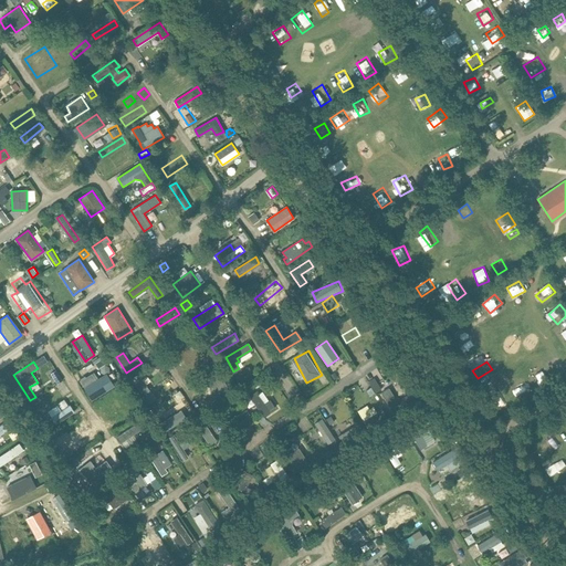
[(535,386),(545,381),(538,363),(527,367),(535,386)]
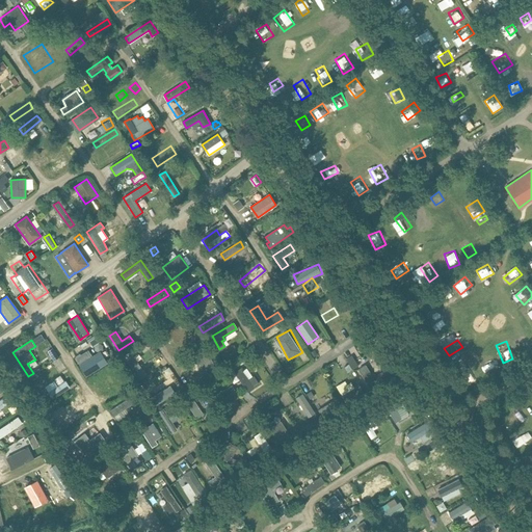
[(236,343),(229,347),(233,354),(240,351),(236,343)]
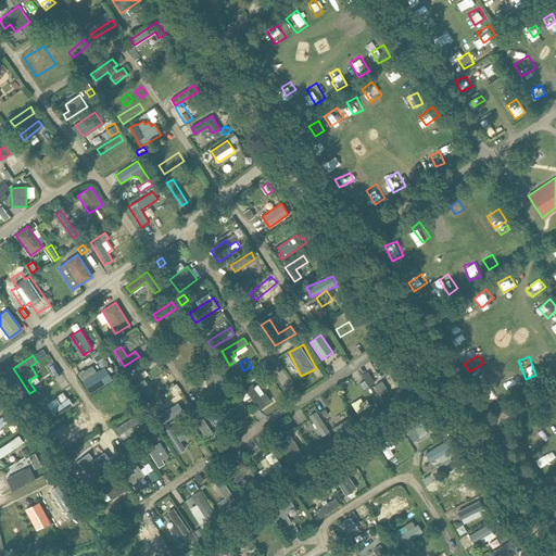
[(224,381),(212,363),(199,370),(212,389),(224,381)]
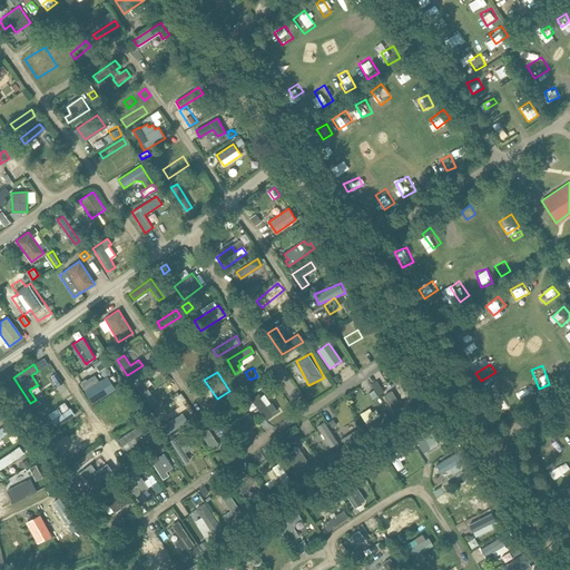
[(85,391),(84,391),(91,404),(115,390),(107,376),(96,383),(91,376),(80,384),(85,391)]
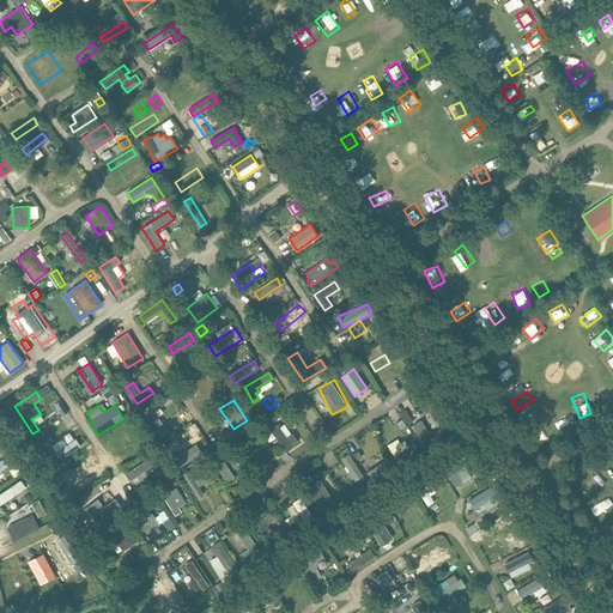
[(159,430),(164,426),(152,408),(146,413),(159,430)]
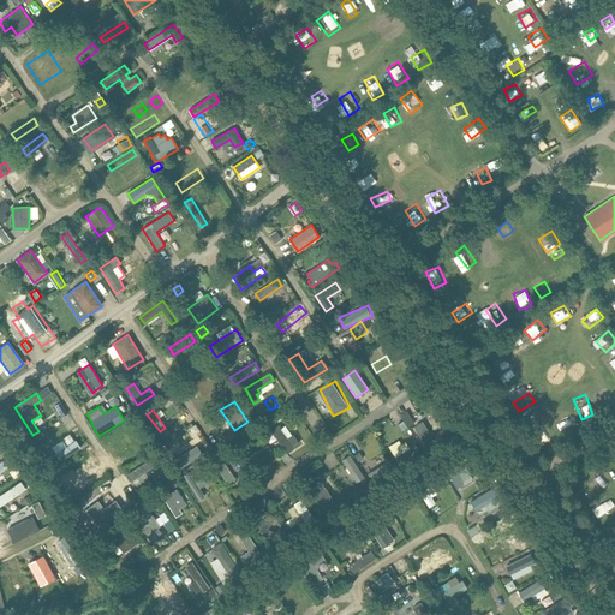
[(556,415),(565,431),(573,427),(565,411),(556,415)]
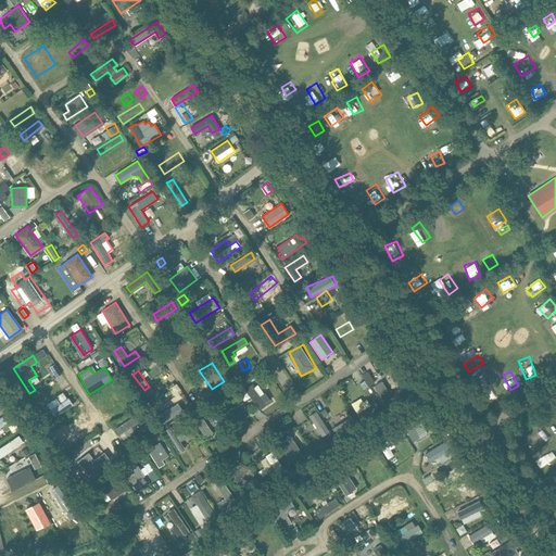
[(62,375),(54,380),(62,390),(70,384),(62,375)]
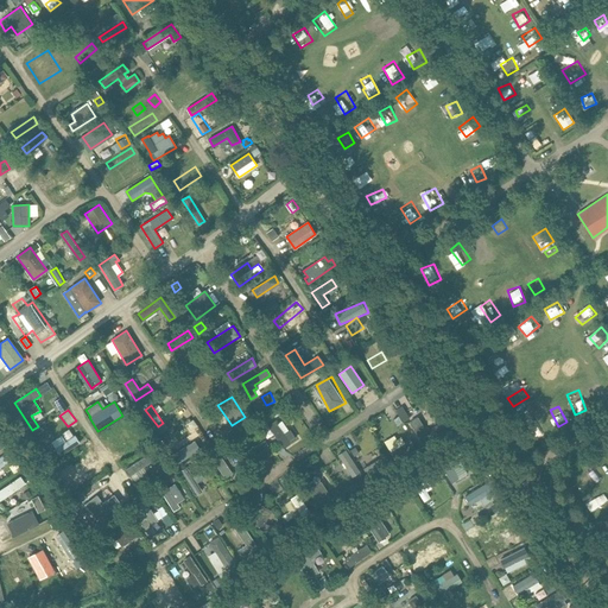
[(418,417),(410,422),(423,444),(450,428),(445,419),(431,428),(424,426),(418,417)]
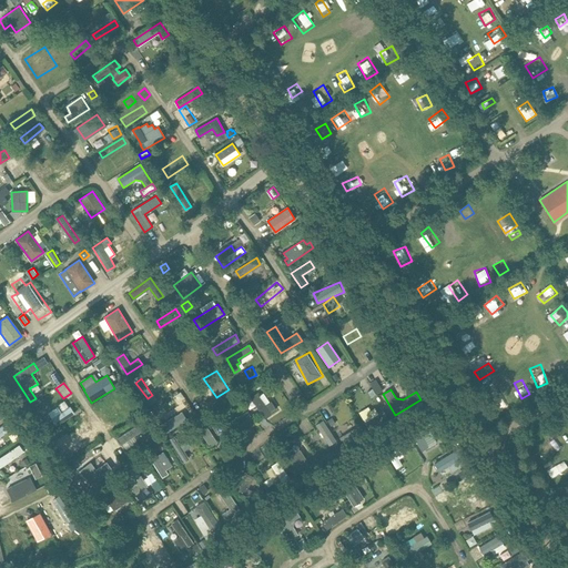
[(119,394),(98,407),(102,413),(122,401),(119,394)]
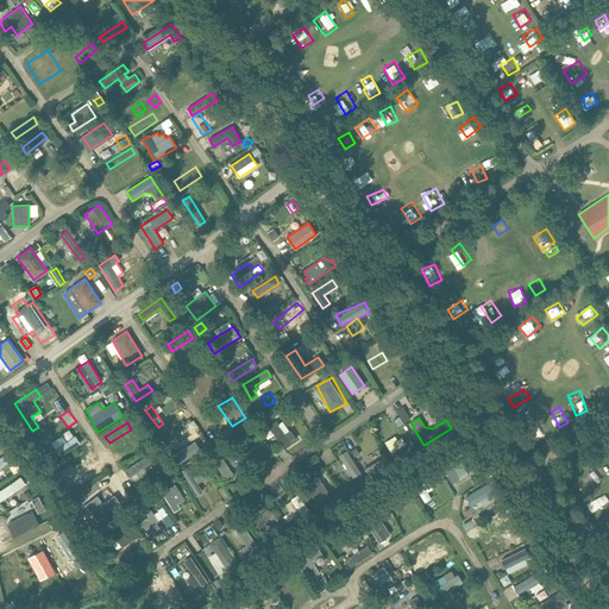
[(290,432),(289,433),(282,422),(277,426),(275,422),(269,427),(283,449),(295,440),(290,432)]
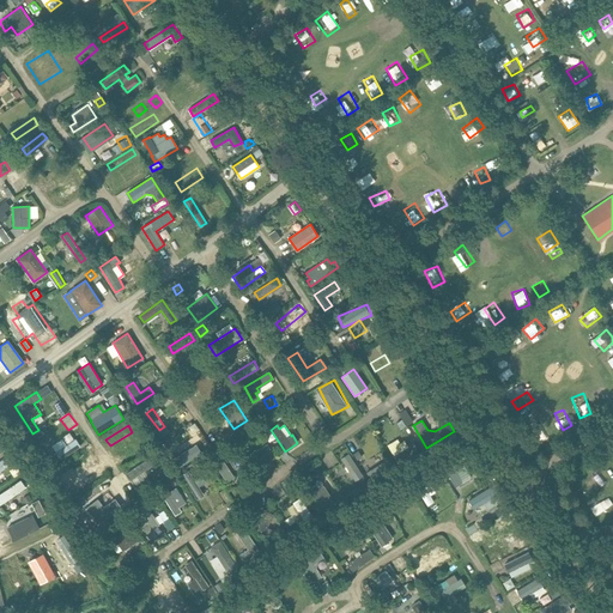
[(168,438),(162,443),(165,449),(171,445),(168,438)]
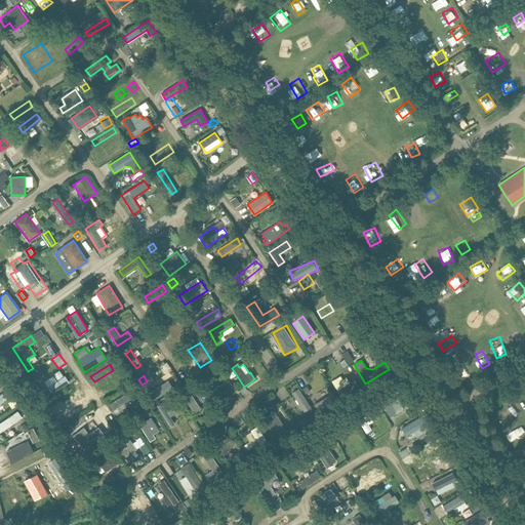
[(332,380),(337,391),(351,382),(347,377),(342,379),(340,376),(332,380)]
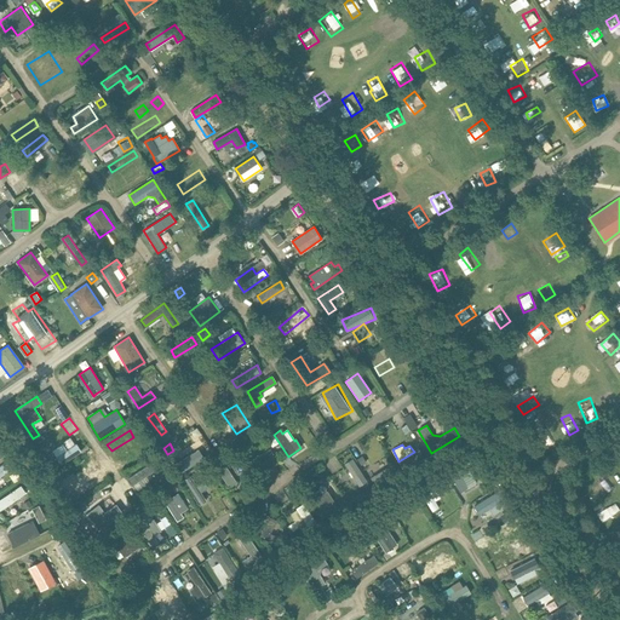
[(59,465),(80,453),(75,446),(74,446),(69,449),(55,458),(59,465)]
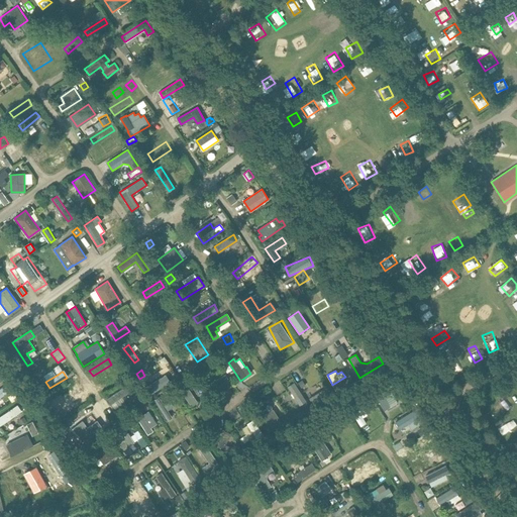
[(220,394),(233,384),(225,373),(211,384),(220,394)]
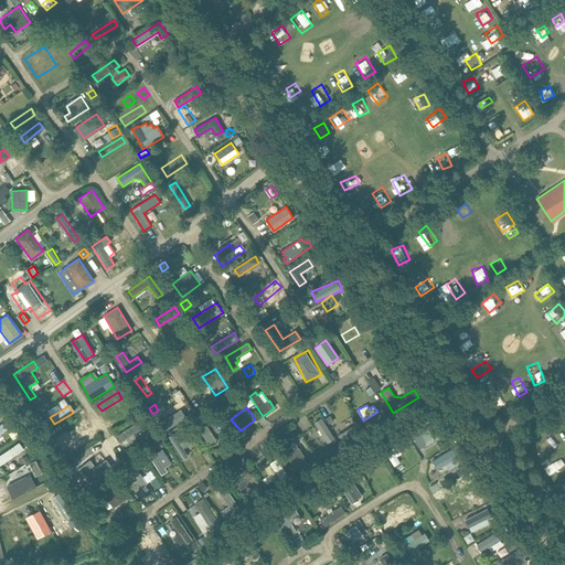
[(161,430),(183,416),(178,408),(157,423),(161,430)]
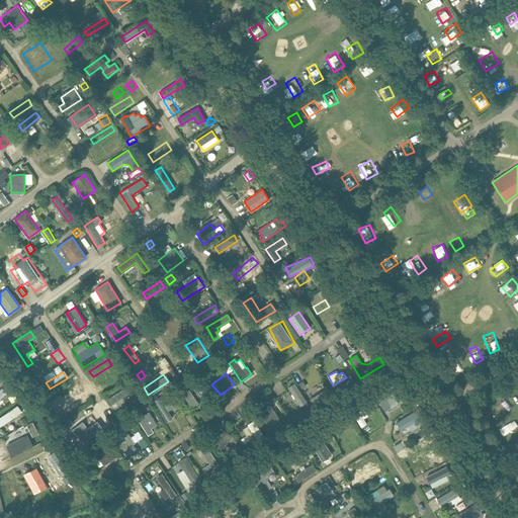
[(305,386),(300,390),(308,401),(322,393),(314,380),(305,386)]
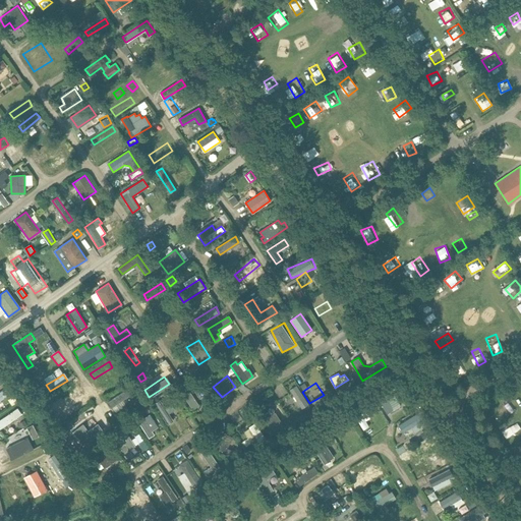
[(0,400),(9,394),(5,388),(0,392),(0,400)]
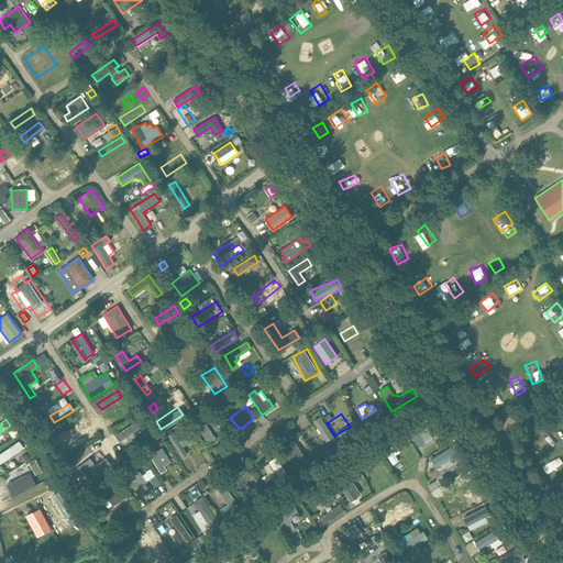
[(142,427),(139,420),(116,435),(120,441),(142,427)]
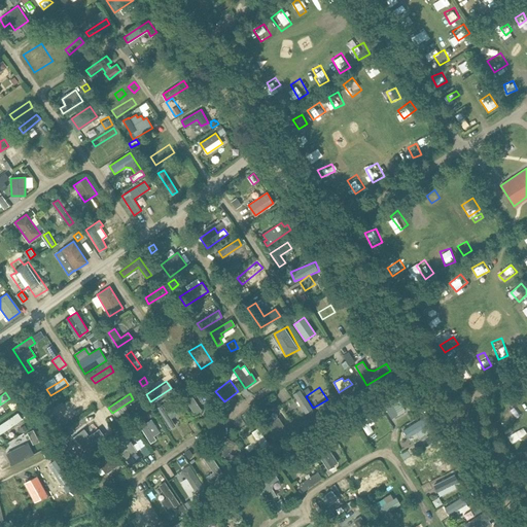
[(201,410),(189,393),(183,396),(195,414),(201,410)]
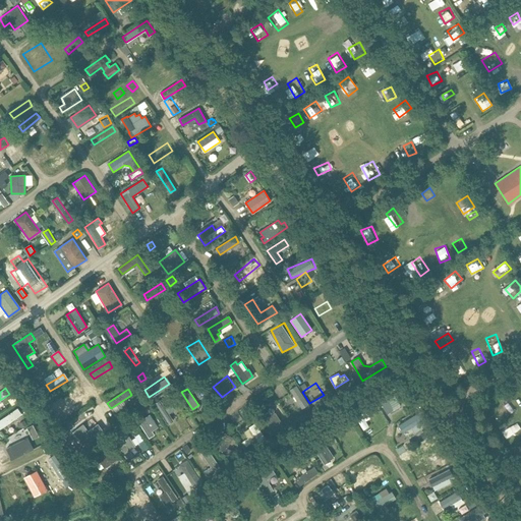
[(386,399),(390,397),(386,391),(375,397),(387,414),(393,411),(386,399)]
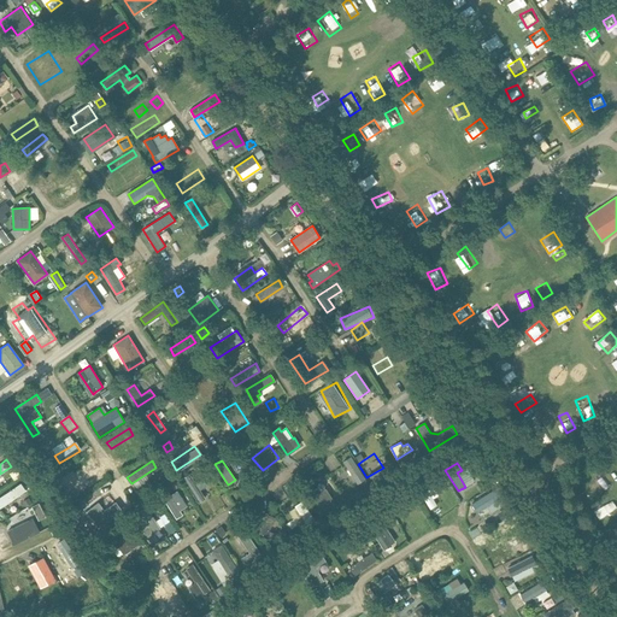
[(80,494),(98,480),(92,472),(75,487),(80,494)]
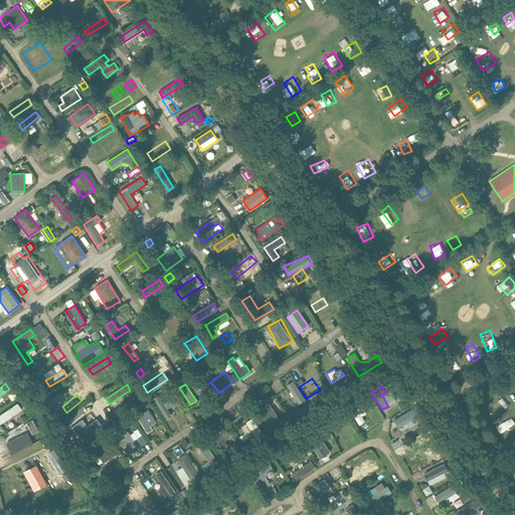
[(153,399),(166,419),(171,416),(166,408),(172,404),(169,400),(163,404),(158,396),(153,399)]
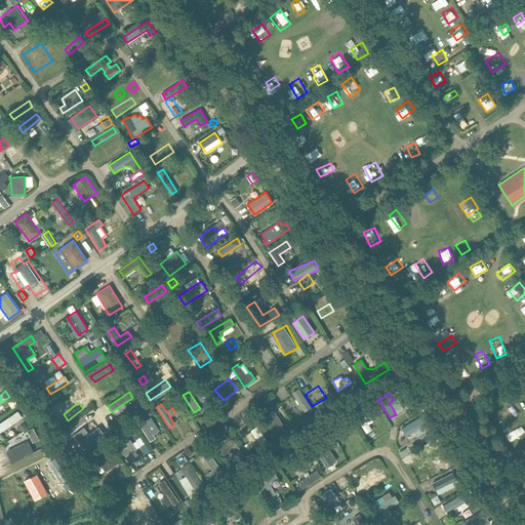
[(23,417),(17,411),(0,423),(0,431),(1,433),(23,417)]
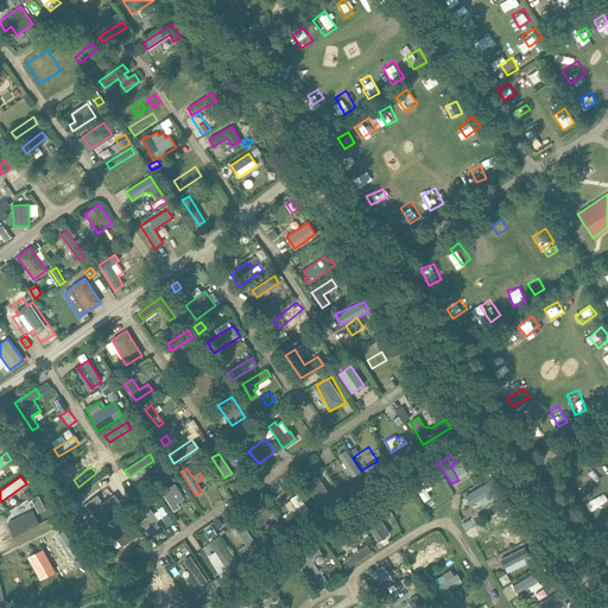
[(333,501),(321,482),(308,491),(321,508),(333,501)]
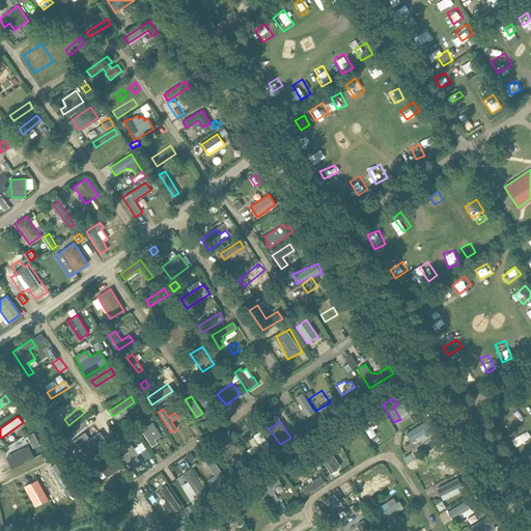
[(159,436),(151,423),(141,429),(151,446),(156,443),(154,440),(159,436)]
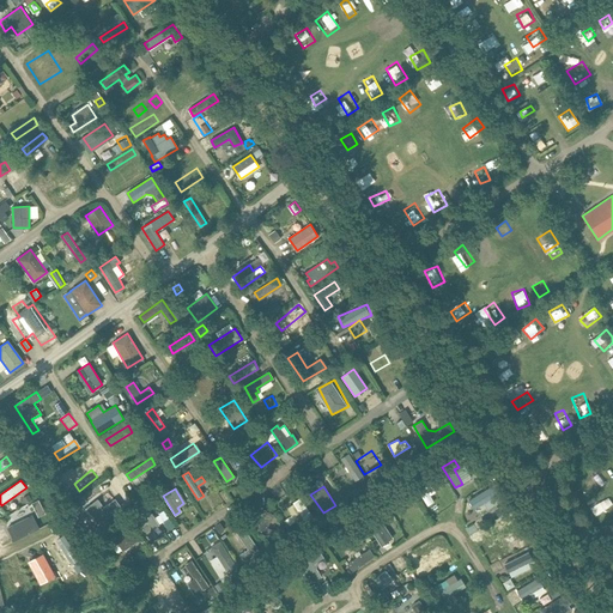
[(478,528),(510,509),(504,498),(472,517),(478,528)]
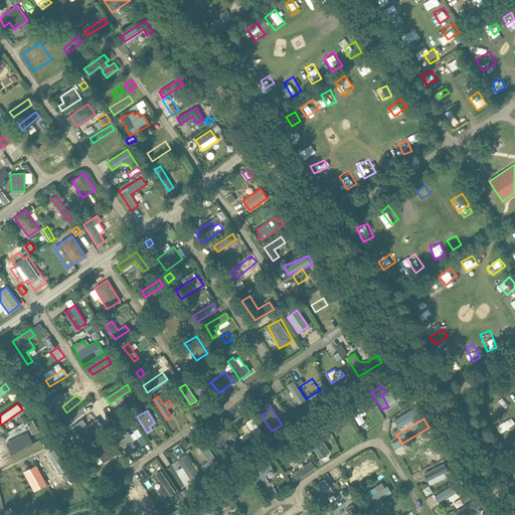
[(97,419),(87,426),(81,420),(72,427),(81,441),(101,425),(97,419)]
